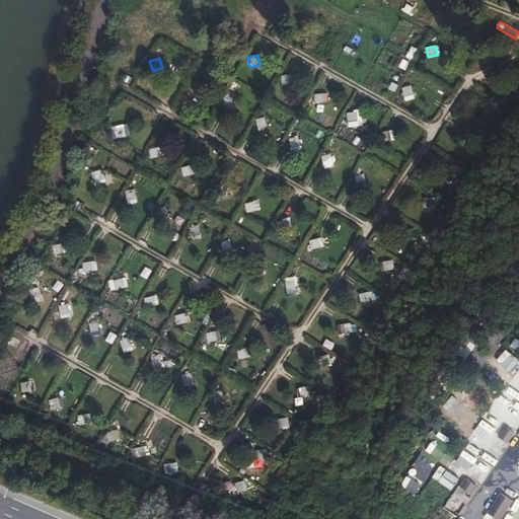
[(127,74),(124,80),(130,84),(134,78),(127,74)]
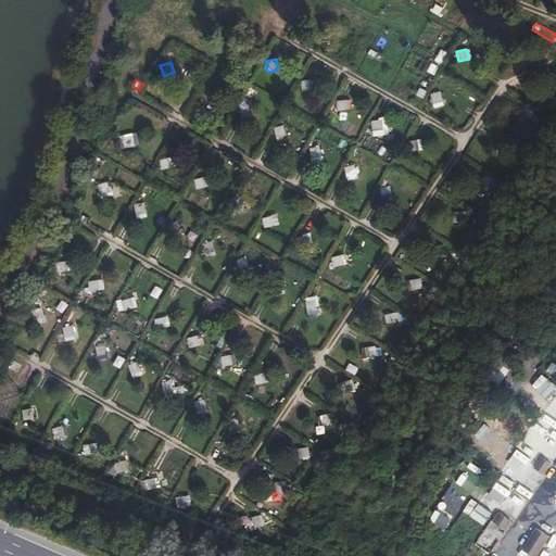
[(314,90),(312,79),(301,80),(303,91),(314,90)]
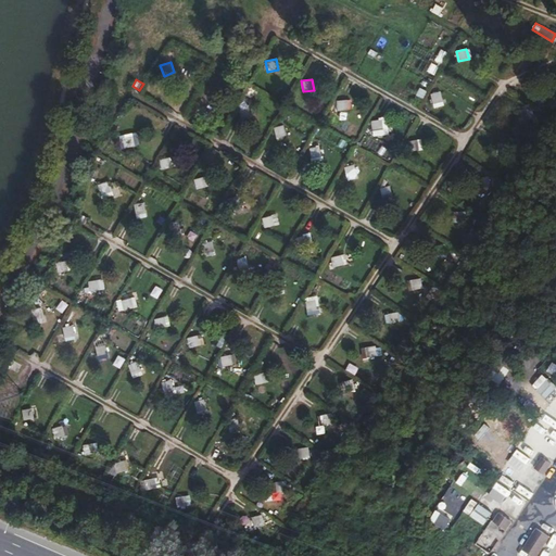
[(434,104),(444,102),(441,91),(431,95),(434,104)]
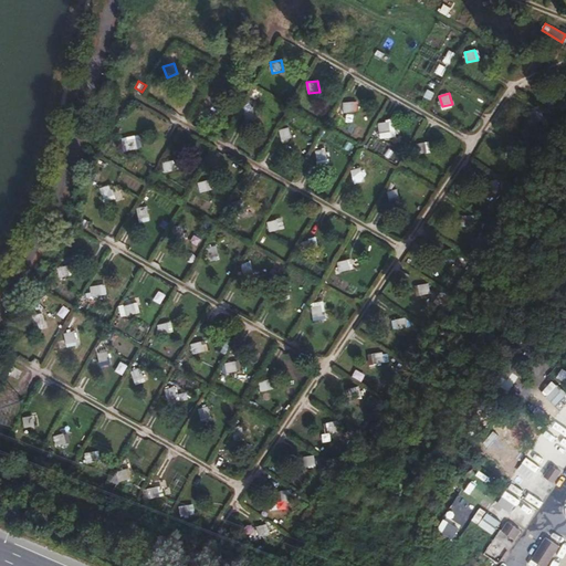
[(355,113),(354,102),(343,103),(344,114),(355,113)]
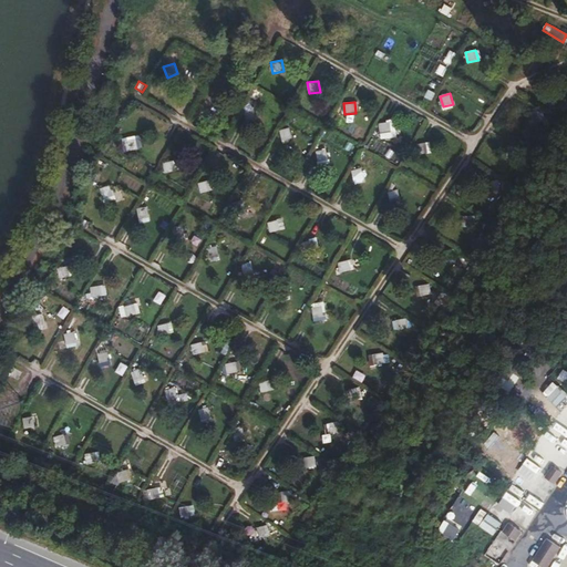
[(248,123),(258,120),(255,110),(244,113),(248,123)]
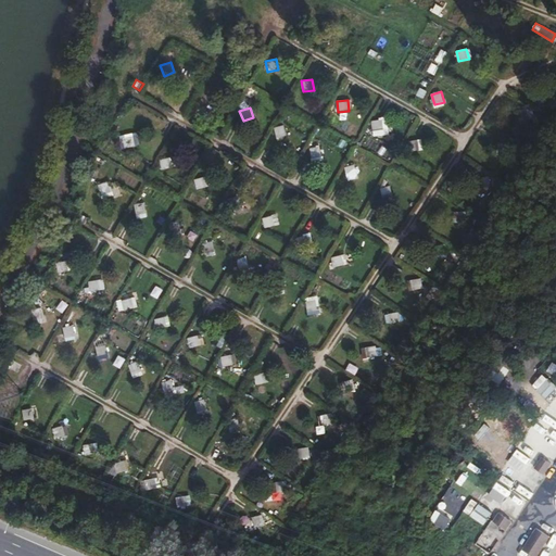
[(384,130),(382,119),(373,121),(374,131),(384,130)]
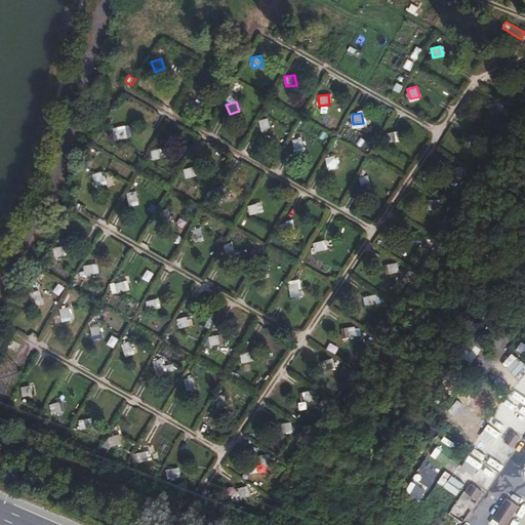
[(261,130),(272,128),(269,118),(259,120),(261,130)]
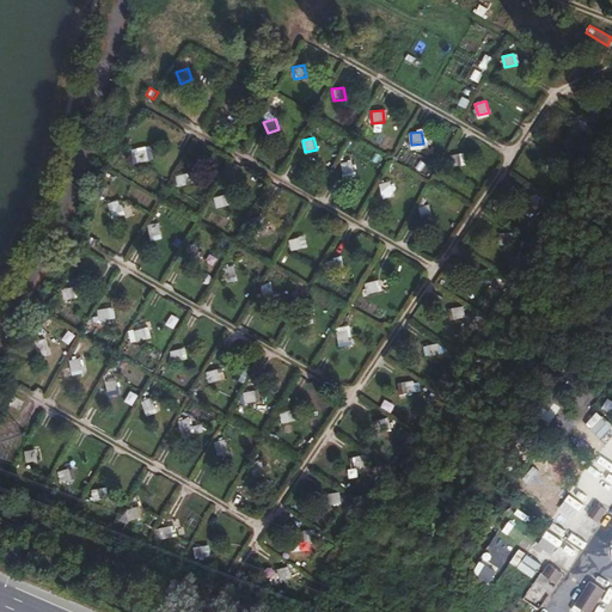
[(150,161),(147,150),(136,152),(138,163),(150,161)]
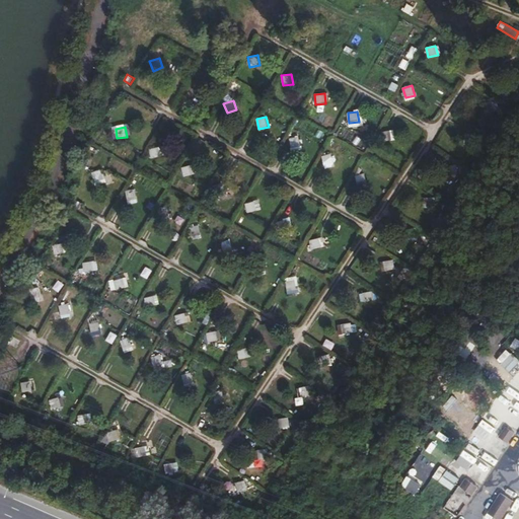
[(392,140),(390,130),(380,132),(382,142),(392,140)]
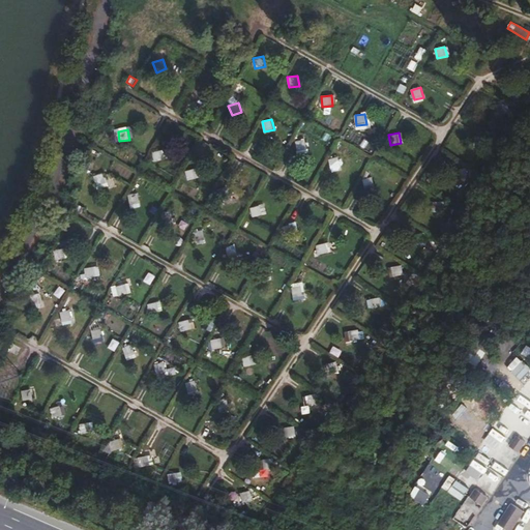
[(489,137),(478,137),(478,146),(489,146),(489,137)]
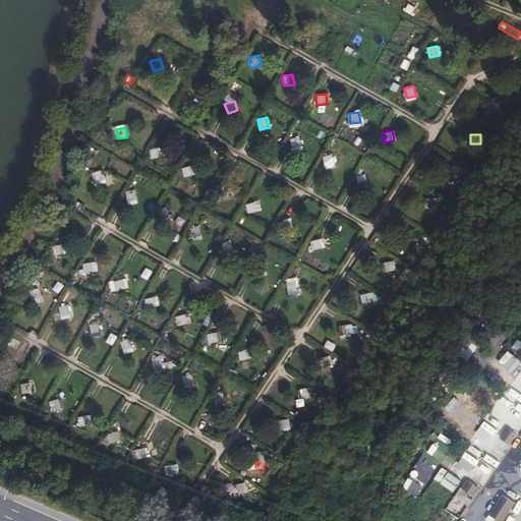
[(292,149),(302,148),(300,137),(290,138),(292,149)]
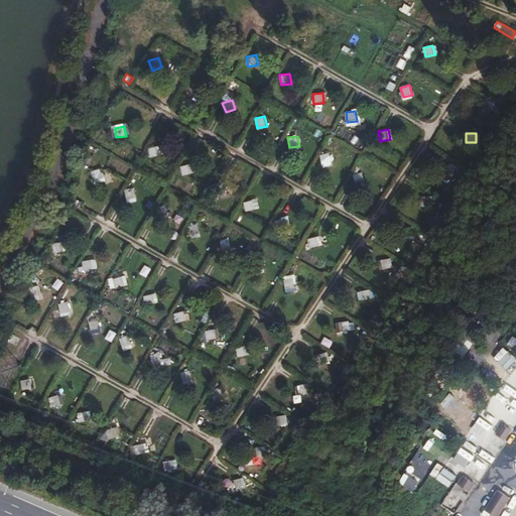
[(160,156),(158,146),(148,148),(150,158),(160,156)]
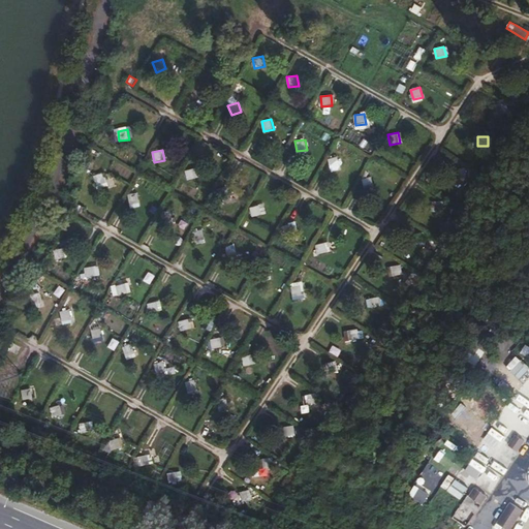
[(331,169),(341,167),(338,157),(328,160),(331,169)]
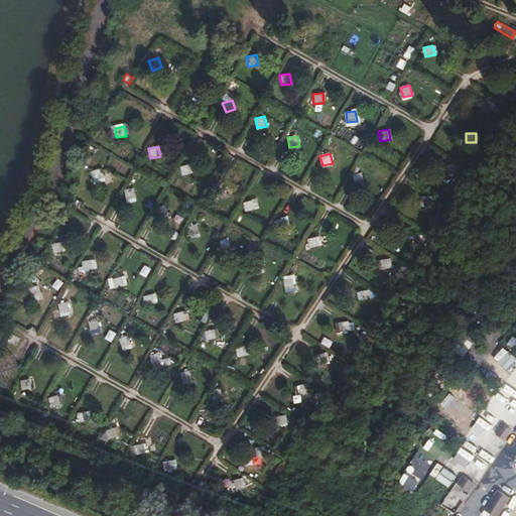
[(454,163),(443,164),(445,174),(455,173),(454,163)]
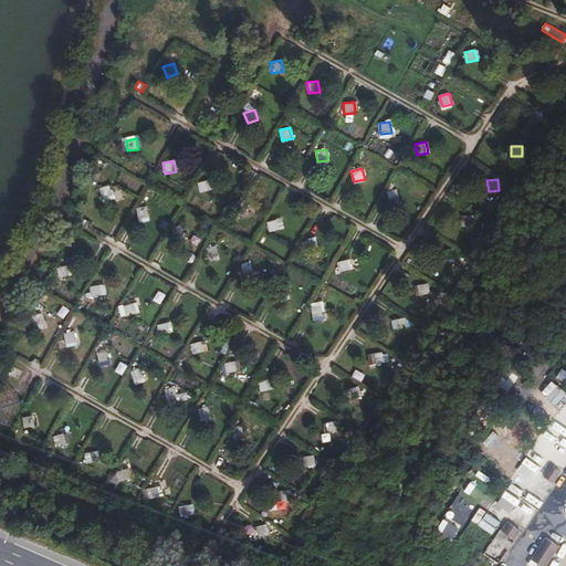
[(211,190),(209,180),(198,182),(201,194),(211,190)]
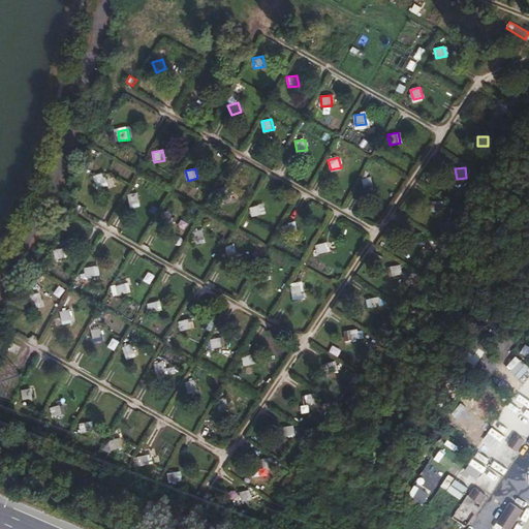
[(97,186),(106,183),(103,174),(94,177),(97,186)]
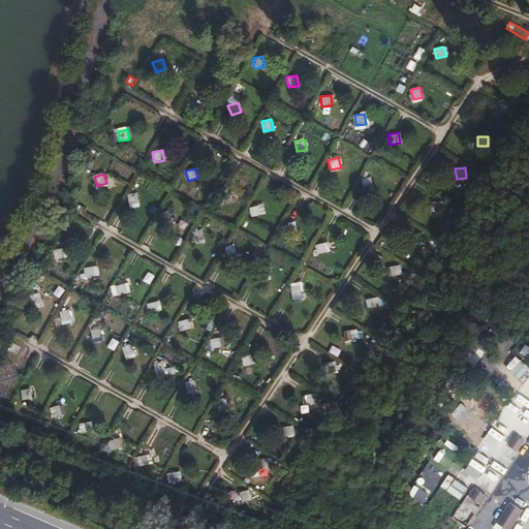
[(364,189),(374,187),(371,177),(362,180),(364,189)]
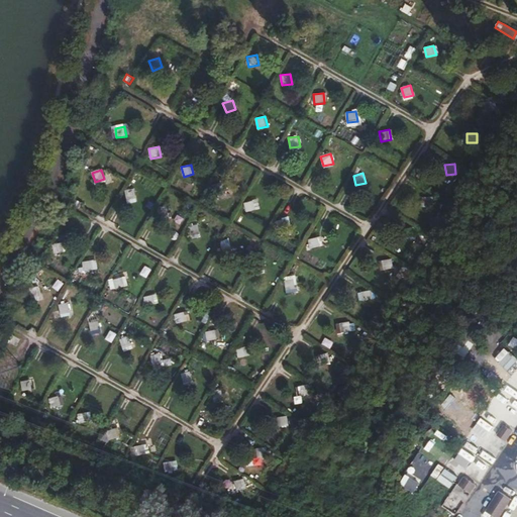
[(225,192),(222,182),(212,185),(215,195),(225,192)]
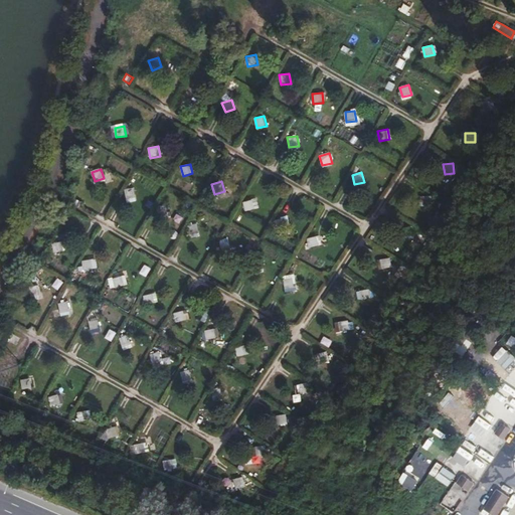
[(127,199),(137,197),(135,187),(125,189),(127,199)]
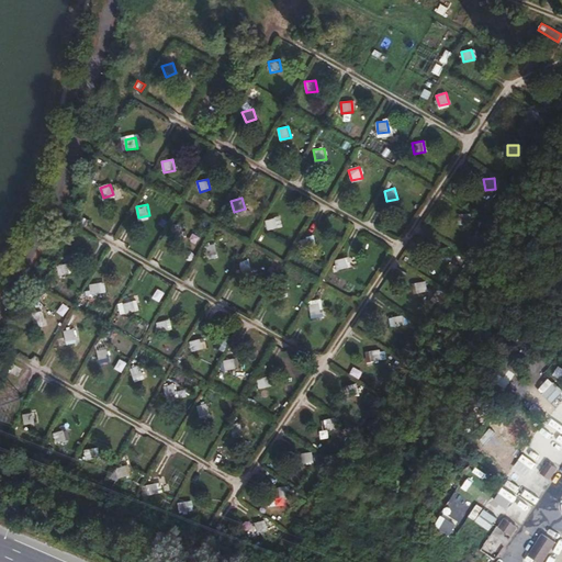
[(473,213),(462,213),(462,224),(473,224),(473,213)]
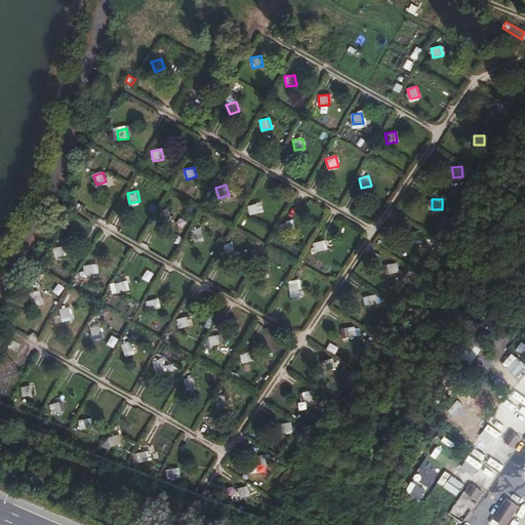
[(77,202),(74,208),(80,211),(83,206),(77,202)]
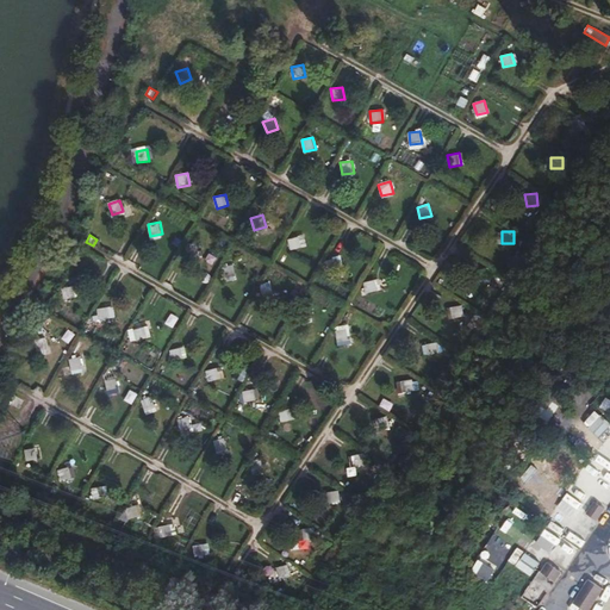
[(303,248),(299,236),(288,238),(291,250),(303,248)]
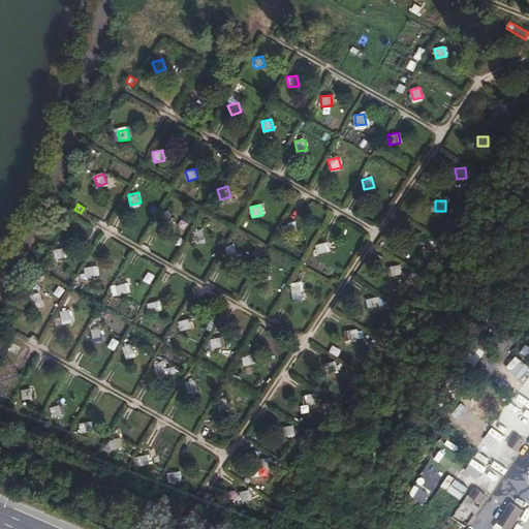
[(163,223),(173,221),(170,211),(160,214),(163,223)]
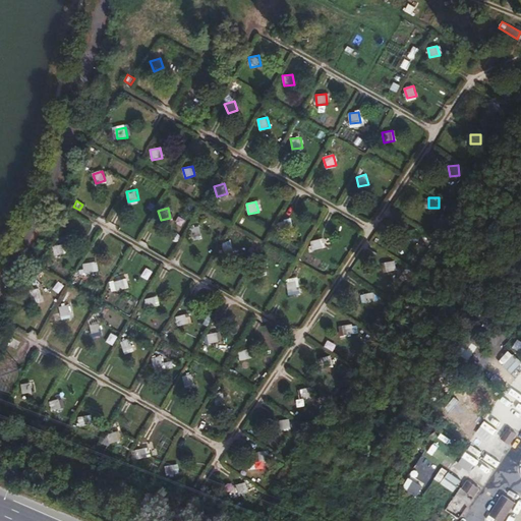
[(291,230),(288,220),(279,223),(281,232),(291,230)]
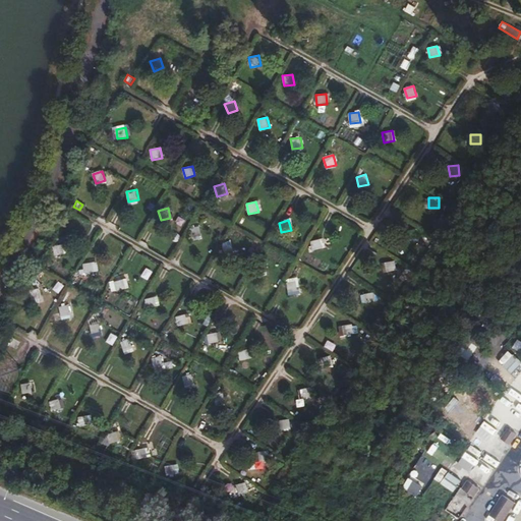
[(192,238),(201,236),(199,226),(189,228),(192,238)]
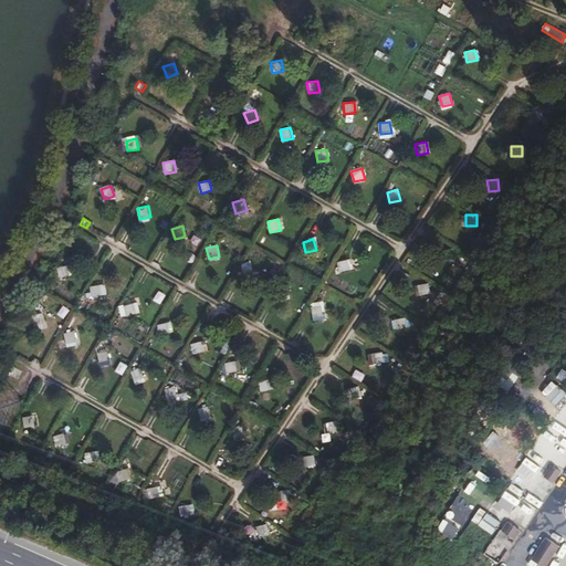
[(453,249),(442,250),(443,261),(454,260),(453,249)]
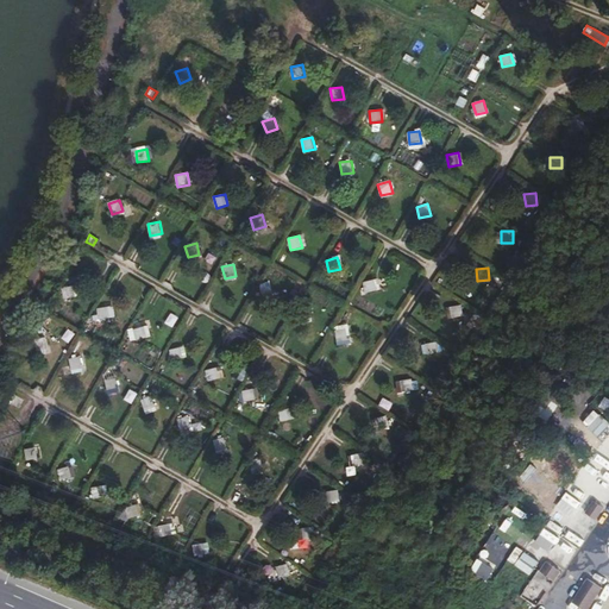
[(377,290),(375,280),(363,282),(366,294),(377,290)]
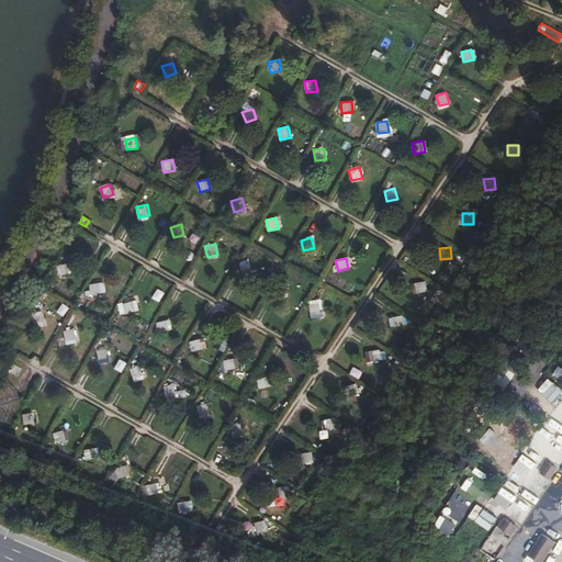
[(70,274),(67,263),(57,267),(59,277),(70,274)]
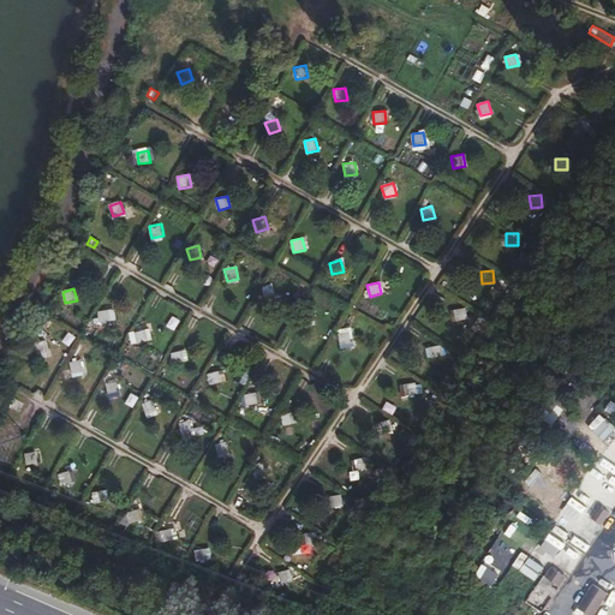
[(266,303),(278,299),(274,288),(263,291),(266,303)]
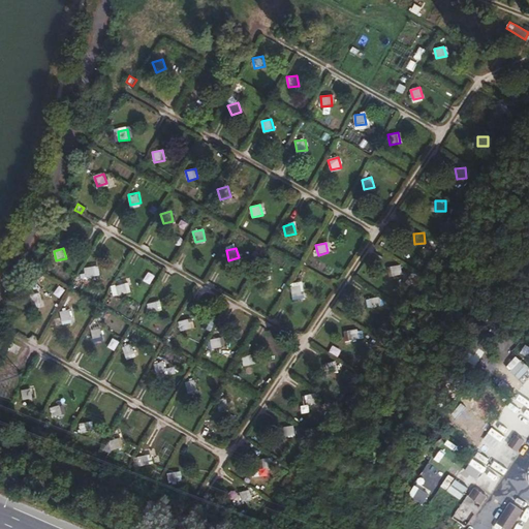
[(401,265),(391,267),(393,277),(403,275),(401,265)]
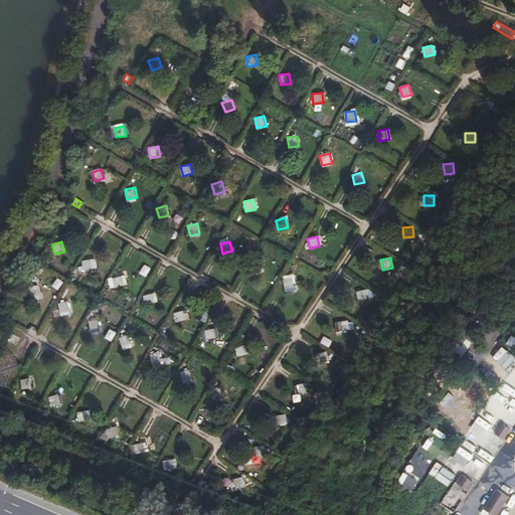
[(94,269),(92,259),(82,261),(83,271),(94,269)]
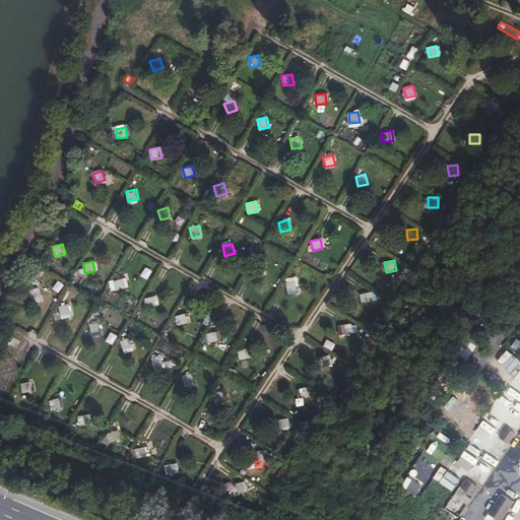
[(256,274),(266,271),(264,261),(254,264),(256,274)]
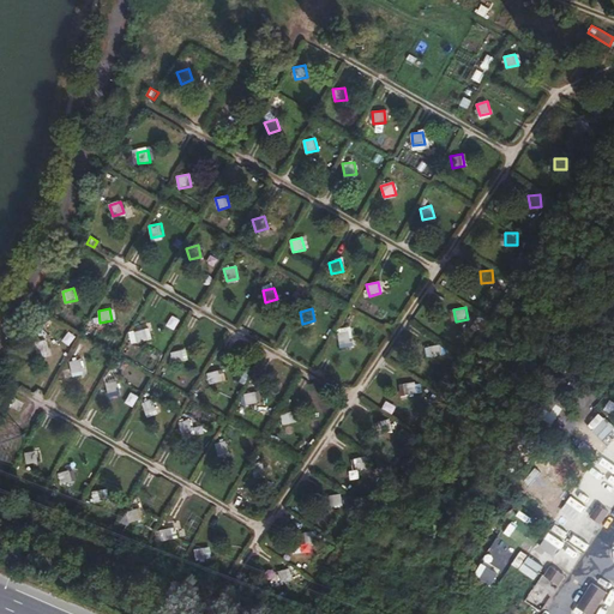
[(149,341),(146,329),(134,332),(137,343),(149,341)]
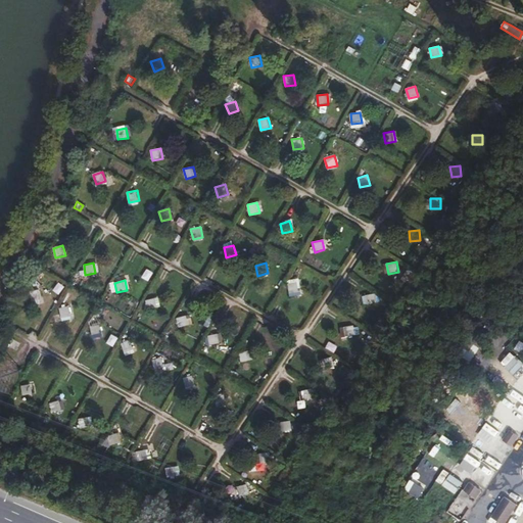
[(289,293),(299,292),(297,282),(287,284),(289,293)]
